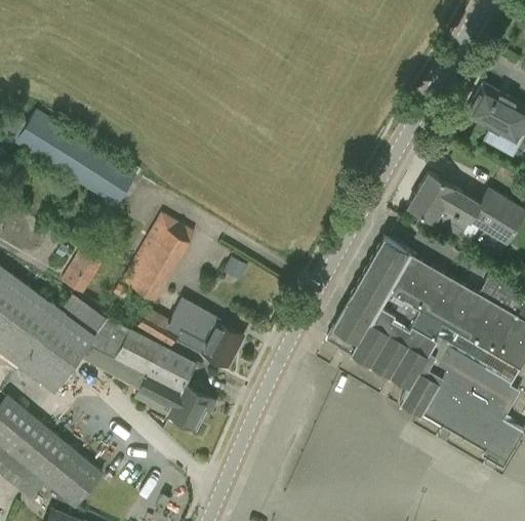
[(467,116),(490,129),(483,142),(513,158),(524,136),(520,133),(524,124),(524,109),(483,86),(467,116)]
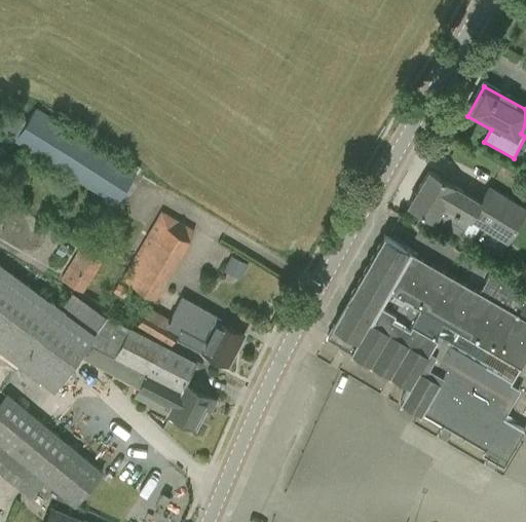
[(138,175),(36,110),(14,143),(117,209),(138,175)]
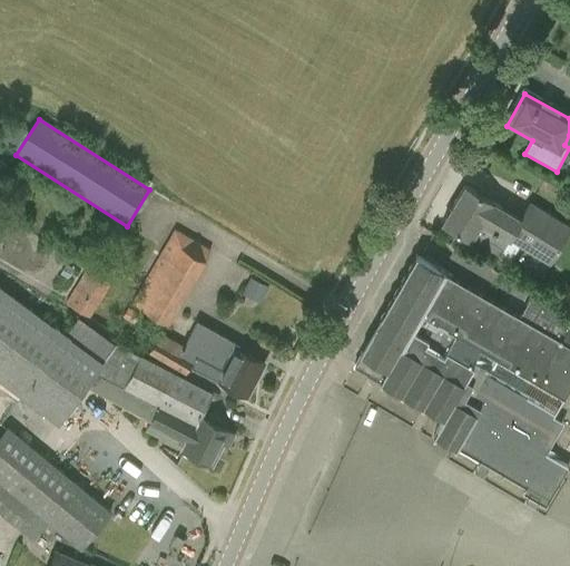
[(499,257),(508,243),(550,267),(569,233),(569,227),(530,204),(520,221),(464,188),(442,226),(471,243),(472,242),(499,257)]
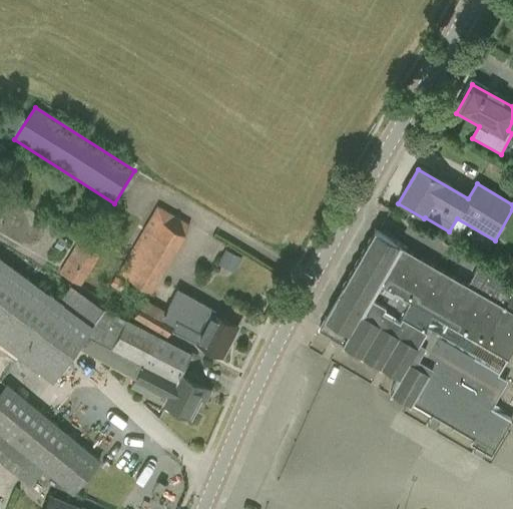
[(157,208),(152,217),(118,276),(152,295),(186,237),(184,236),(189,227),(157,208)]
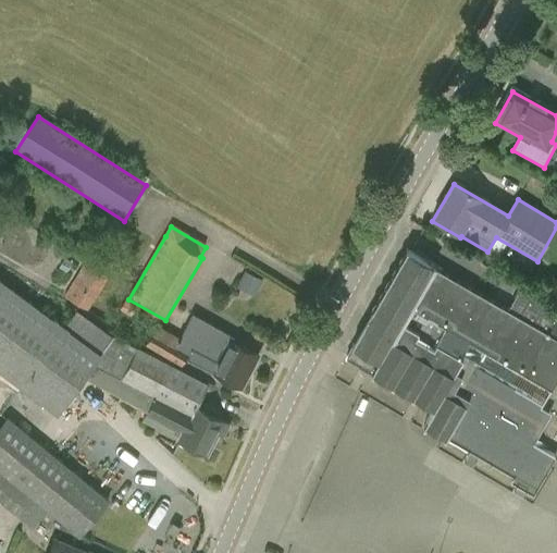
[(556,459),(533,446),(552,416),(541,409),(556,381),(556,311),(520,291),(508,312),(436,271),(436,270),(407,253),(345,360),(371,376),(373,370),(435,406),(425,425),(482,458),(481,461),(536,493),(556,459)]
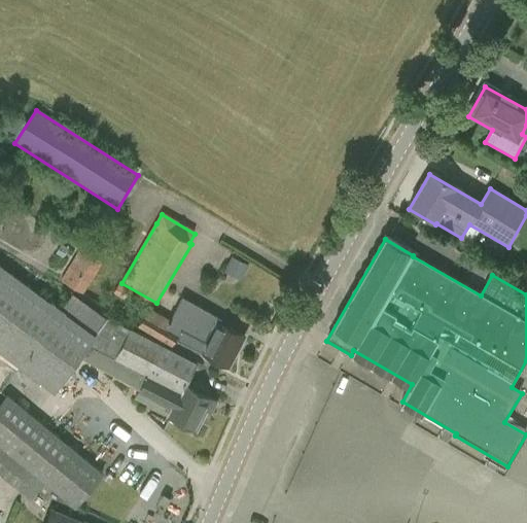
[(61,282),(83,295),(103,264),(80,250),(61,282)]
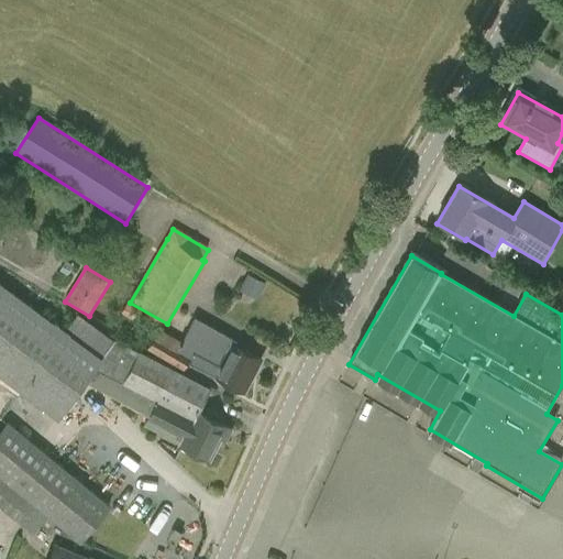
[(240,293),(258,302),(266,285),(247,276),(240,293)]
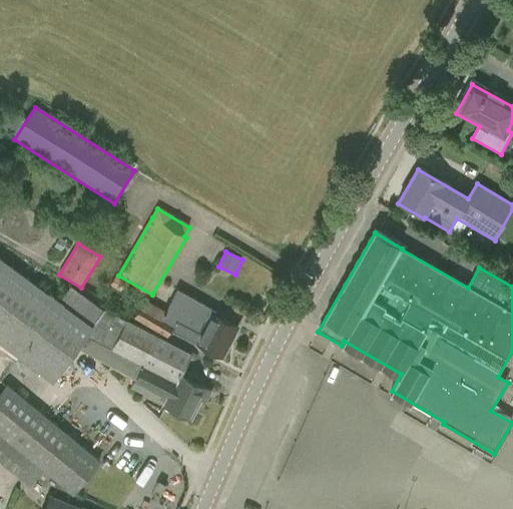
[(145,391),(166,402),(163,409),(191,421),(205,390),(180,379),(190,359),(104,311),(92,328),(0,259),(0,346),(53,385),(78,351),(134,382),(130,391),(143,397),(145,391)]
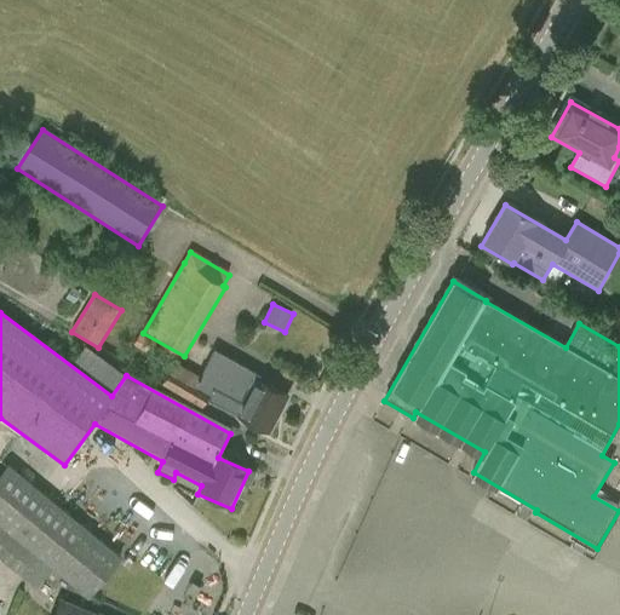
[(288,398),(257,383),(259,377),(216,352),(201,378),(174,363),(162,386),(204,409),(207,402),(270,434),(288,398)]
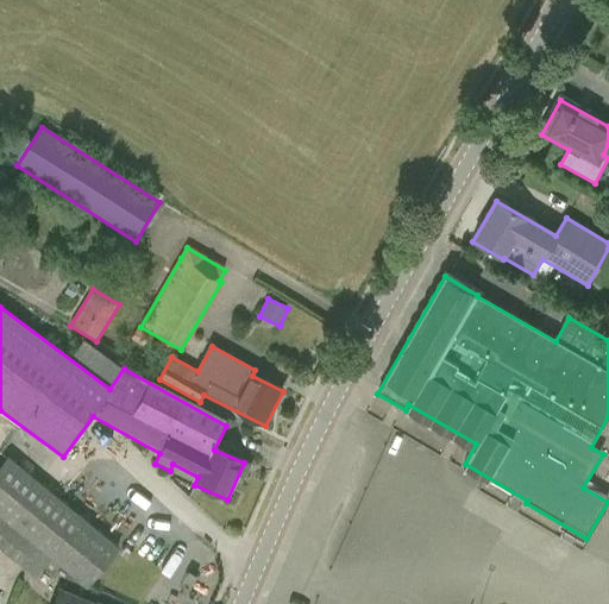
[(8,457),(0,466),(0,518),(42,554),(51,561),(86,591),(120,549),(8,457)]
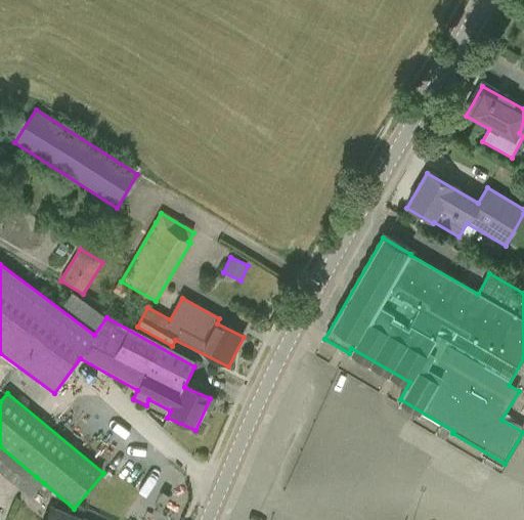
[(0,473),(23,492),(36,477),(0,446),(0,473)]
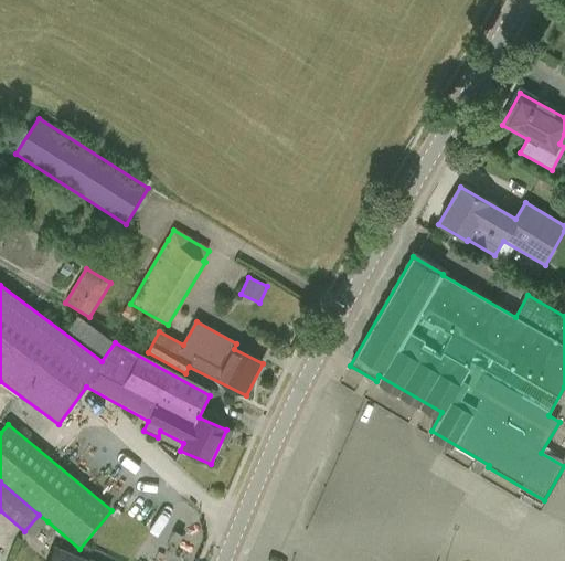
[(76,560),(53,550),(49,560),(76,560)]
